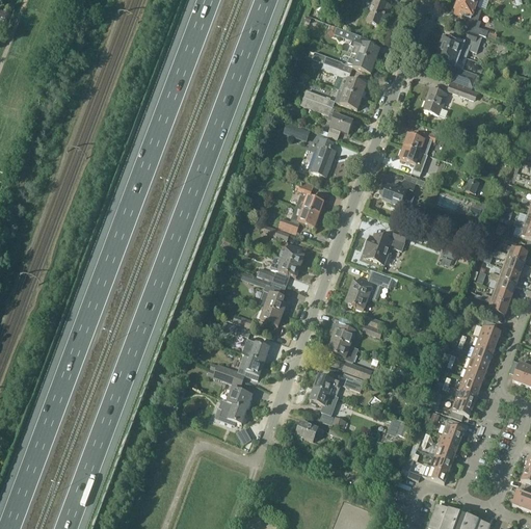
[(391,4),(377,0),(374,0),(366,21),(379,26),(385,11),(388,12),(391,4)]
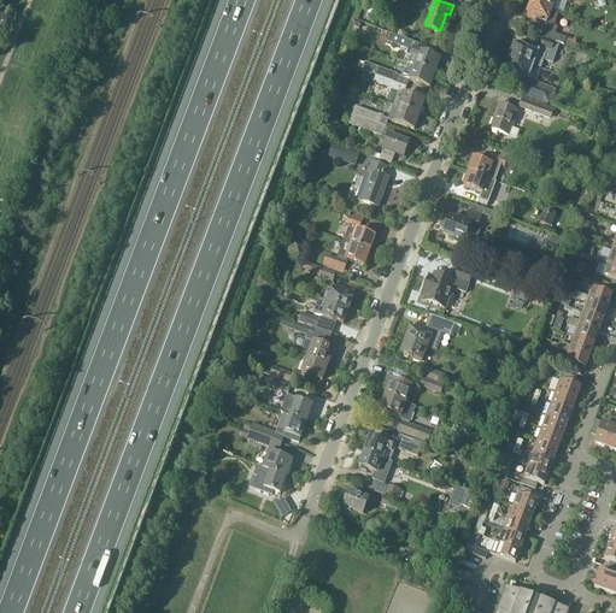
[(529,7),(527,13),(535,16),(535,17),(546,21),(544,27),(546,28),(544,35),(555,39),(573,46),(575,40),(565,36),(565,35),(555,31),(557,24),(553,23),(558,9),(553,7),(534,0),(531,0),(527,7),(529,7)]
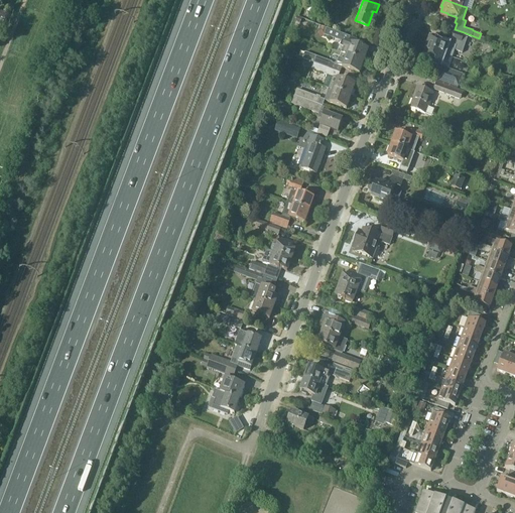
[(339,43),(342,45),(340,50),(363,59),(367,47),(347,39),(349,34),(326,25),(323,24),(314,28),(318,36),(325,33),(340,38),(339,43)]
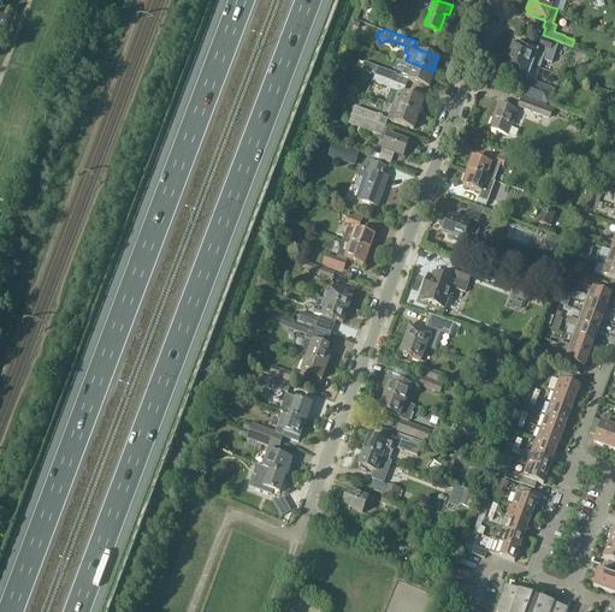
[(512,47),(508,54),(532,64),(539,66),(542,57),(551,60),(557,43),(553,41),(554,39),(543,35),(537,49),(515,41),(513,48),(512,47)]
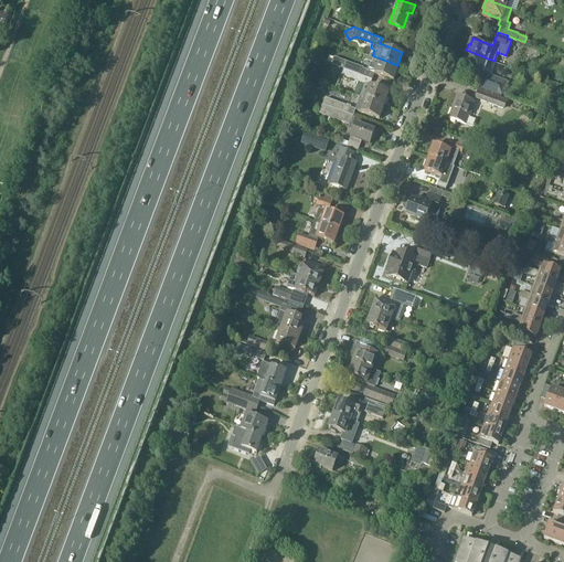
[(466,57),(464,63),(468,65),(467,69),(477,72),(482,74),(478,84),(479,84),(479,85),(500,94),(506,78),(490,73),(496,61),(495,61),(488,59),(466,50),(464,56),(466,57)]
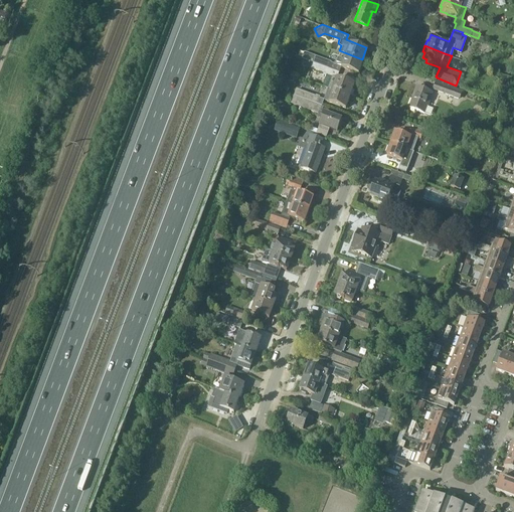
[(305,58),(312,61),(313,60),(328,66),(330,59),(304,49),(302,56),(306,57),(305,58)]
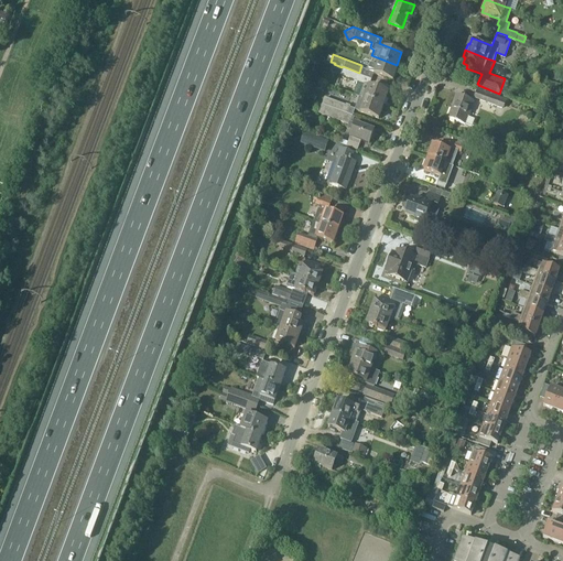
[(367,62),(365,67),(392,77),(397,65),(371,55),(369,63),(367,62)]
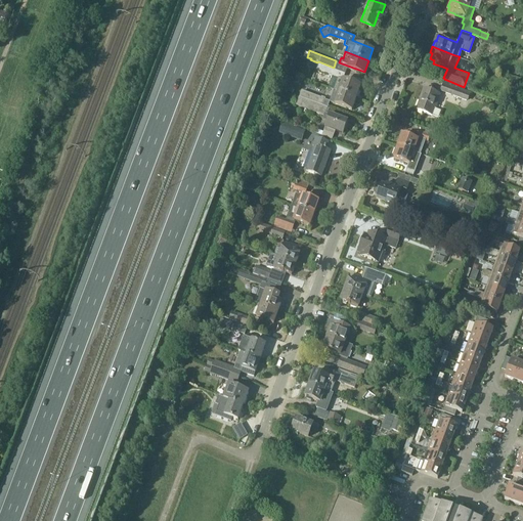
[(327,86),(333,88),(333,87),(355,95),(360,84),(338,76),(331,74),(334,68),(318,61),(317,62),(315,69),(328,73),(328,74),(331,75),(327,86)]
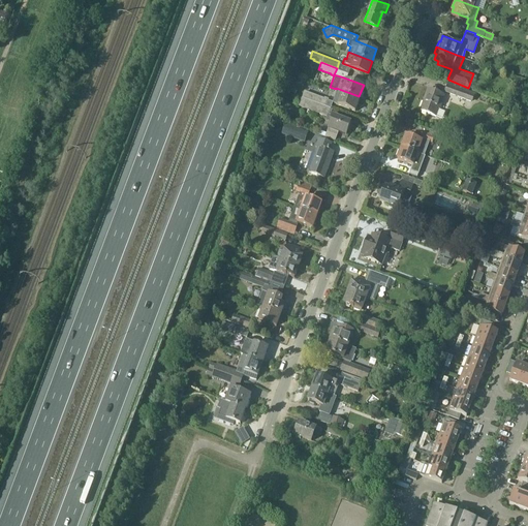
[(448,80),(445,89),(465,96),(470,98),(473,91),(468,89),(468,88),(448,80)]
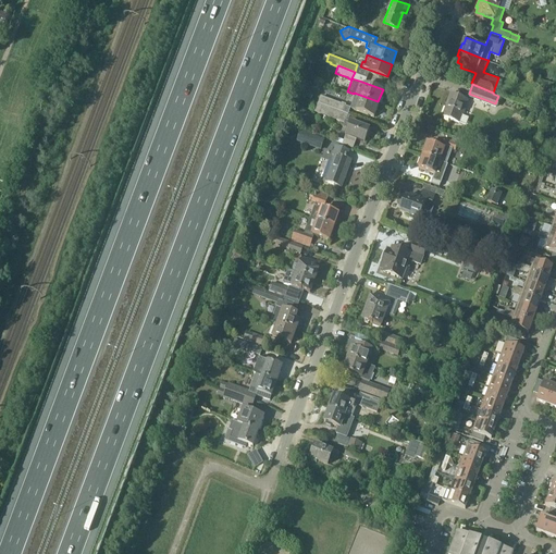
[(447,99),(448,100),(443,113),(458,120),(461,112),(464,112),(467,106),(465,105),(467,98),(451,91),(447,99)]
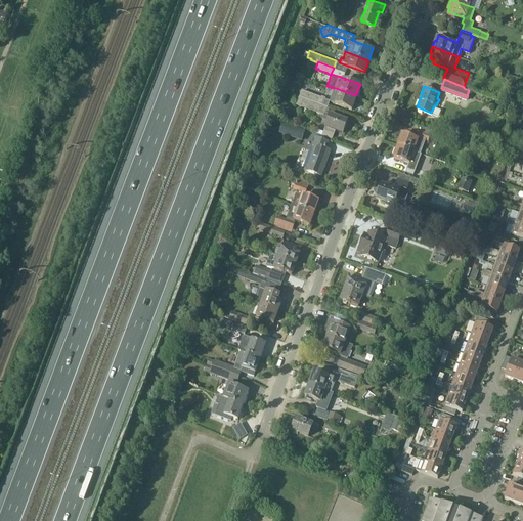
[(333,87),(333,88),(331,94),(329,99),(351,107),(355,95),(333,87)]
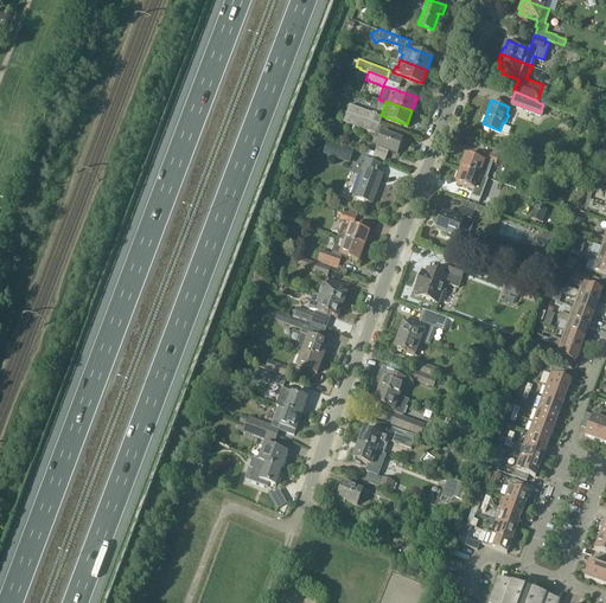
[(349,103),(346,110),(372,120),(376,111),(372,110),(371,111),(349,103)]
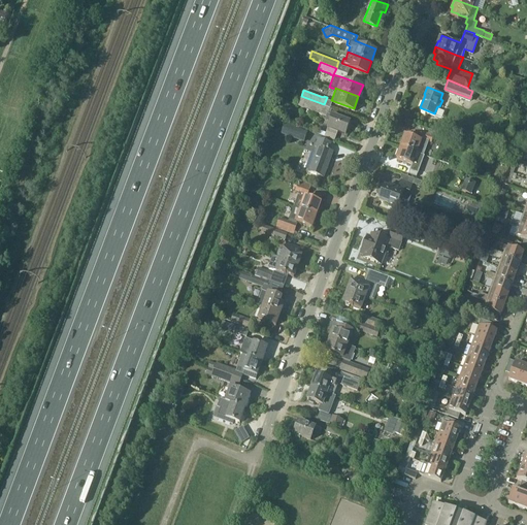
[(316,128),(315,131),(334,138),(336,130),(344,132),(350,120),(327,111),(329,106),(324,104),(301,96),(298,102),(319,109),(318,111),(326,115),(324,118),(329,120),(325,131),(316,128)]
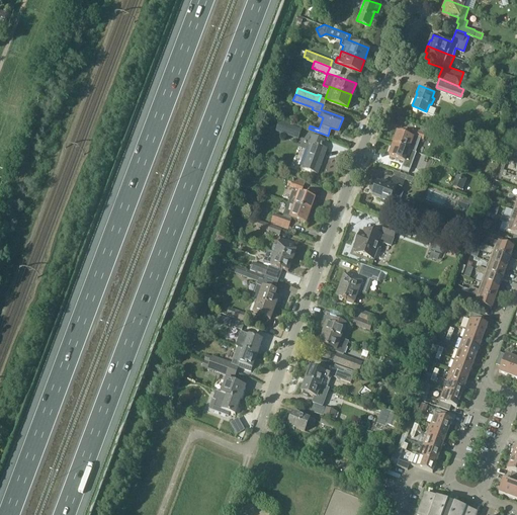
[(278,119),(274,129),(296,137),(300,127),(278,119)]
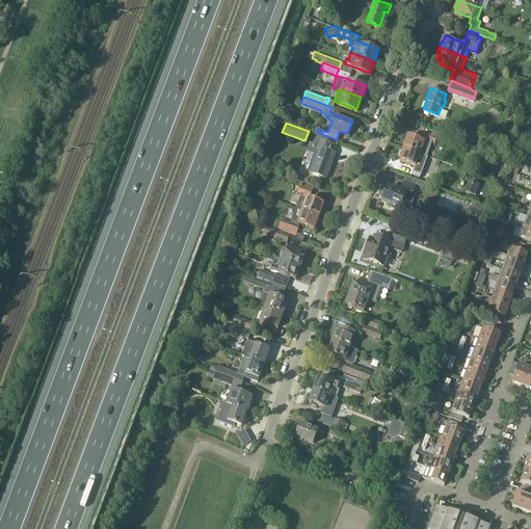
[(407,135),(403,146),(420,152),(425,154),(430,139),(434,141),(436,135),(445,138),(446,134),(431,129),(429,133),(425,131),(423,137),(413,133),(412,136),(407,135)]
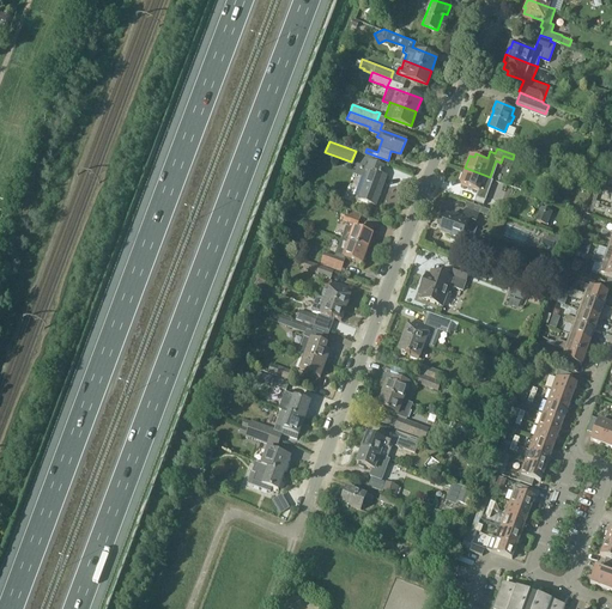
[(365,166),(368,168),(357,196),(375,202),(386,174),(380,171),(382,163),(368,158),(365,166)]
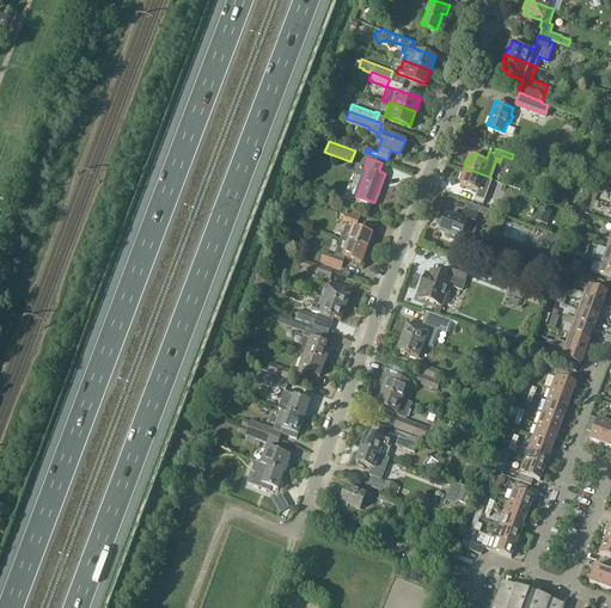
[(464,167),(459,180),(476,188),(475,190),(472,197),(471,200),(482,203),(492,178),(489,177),(483,174),(464,167)]
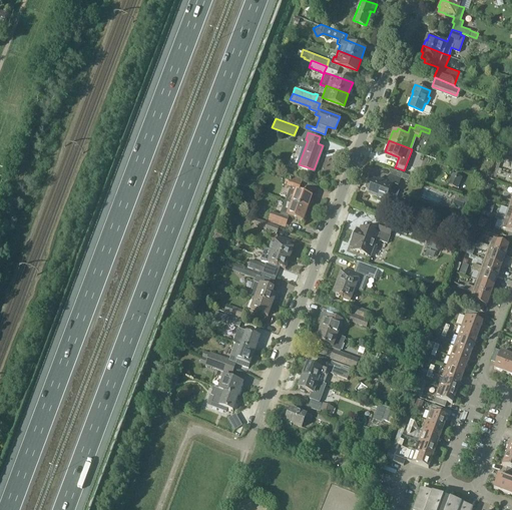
[(456,186),(460,176),(451,171),(446,182),(456,186)]
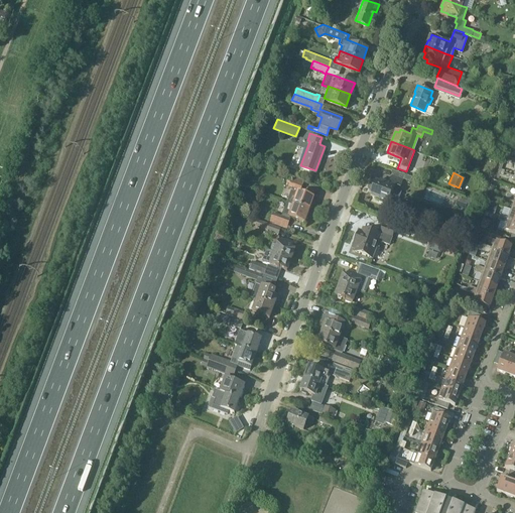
[(288,184),(291,185),(286,200),(308,208),(312,196),(298,190),(298,188),(299,188),(301,183),(300,183),(302,178),(292,174),(288,184)]
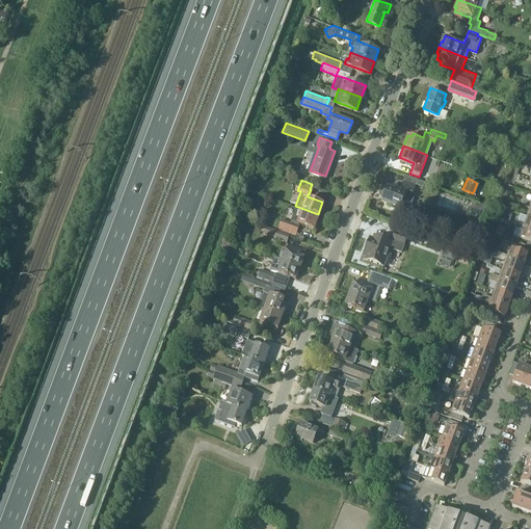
[(387,186),(381,200),(392,203),(391,206),(397,208),(398,206),(400,207),(408,210),(415,192),(413,191),(415,185),(403,181),(401,188),(392,185),(391,187),(387,186)]
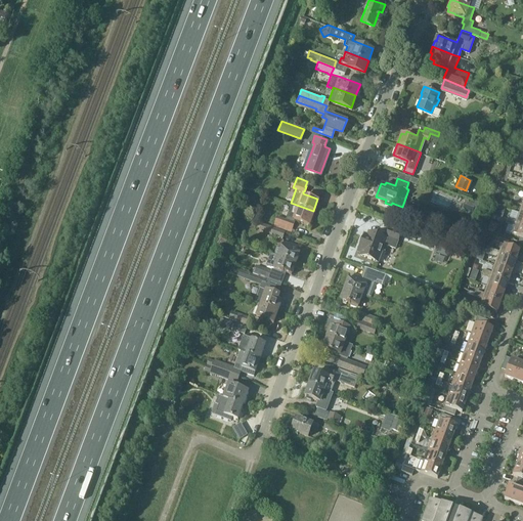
[(469,200),(464,199),(461,208),(471,211),(473,205),(477,207),(479,201),(470,198),(469,200)]
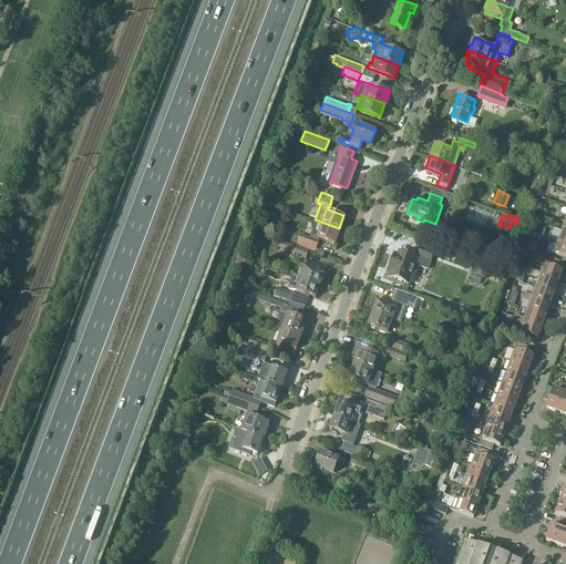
[(295,241),(302,243),(301,244),(314,248),(314,247),(315,247),(318,239),(317,238),(318,236),(333,242),(339,228),(315,219),(309,236),(298,232),(295,241)]
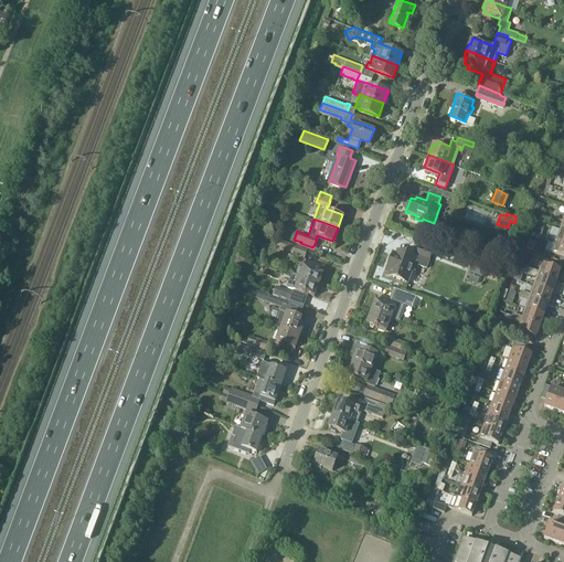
[(547,240),(544,248),(551,251),(563,255),(563,242),(555,239),(556,235),(552,233),(550,241),(547,240)]
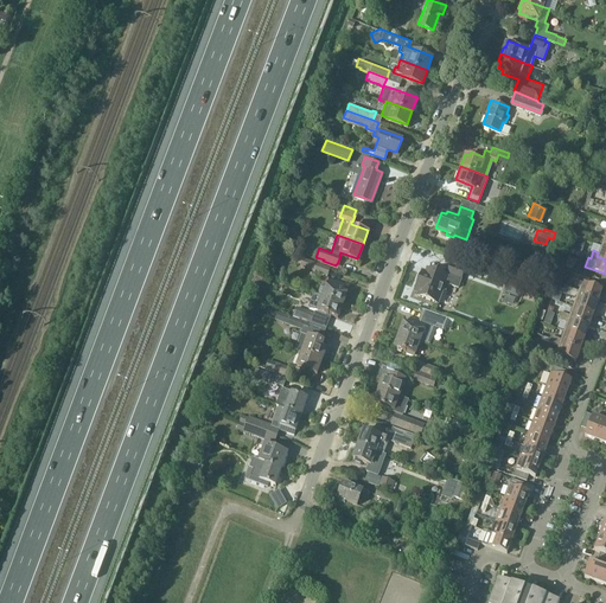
[(294,262),(300,263),(300,264),(326,273),(329,267),(303,257),(304,255),(293,251),(291,257),(295,258),(294,262)]
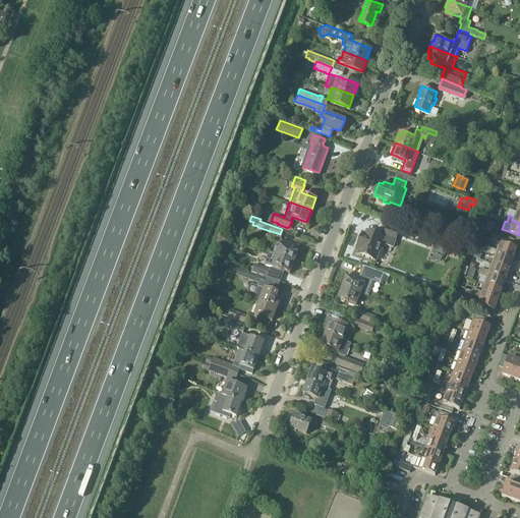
[(357,247),(360,248),(359,251),(374,257),(380,245),(383,247),(385,241),(393,245),(399,230),(387,225),(384,232),(385,232),(384,235),(369,230),(368,234),(363,232),(357,247)]
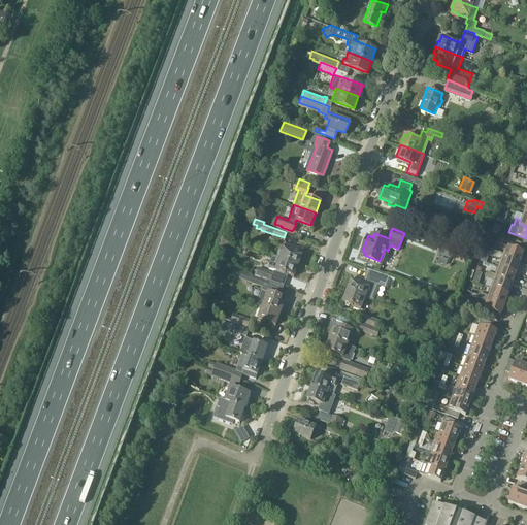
[(441,238),(436,253),(451,257),(454,247),(447,244),(448,240),(441,238)]
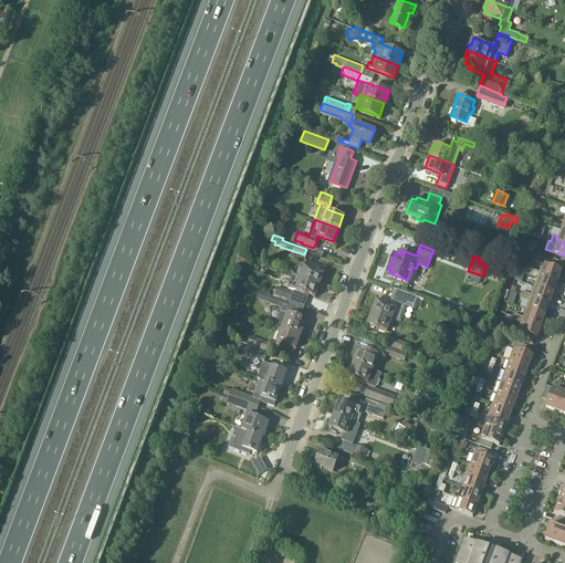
[(294,272),(318,281),(323,271),(318,270),(320,264),(303,258),(302,261),(304,262),(303,267),(297,266),(294,272)]
